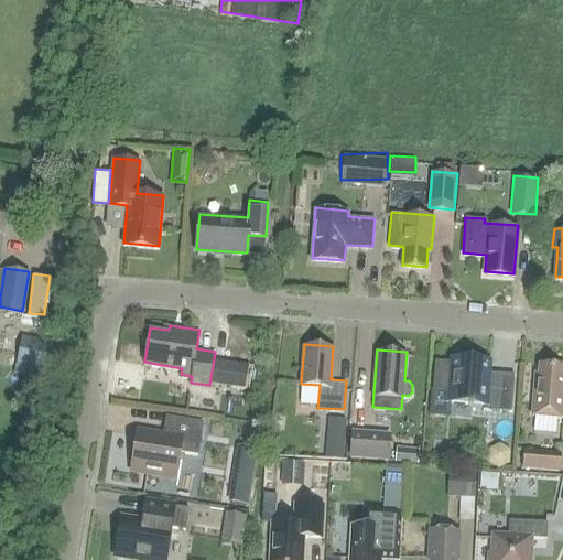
[(432,390),(451,391),(450,399),(484,402),(484,407),(511,409),(515,372),(488,369),(488,358),(454,356),(453,359),(435,358),(432,390)]
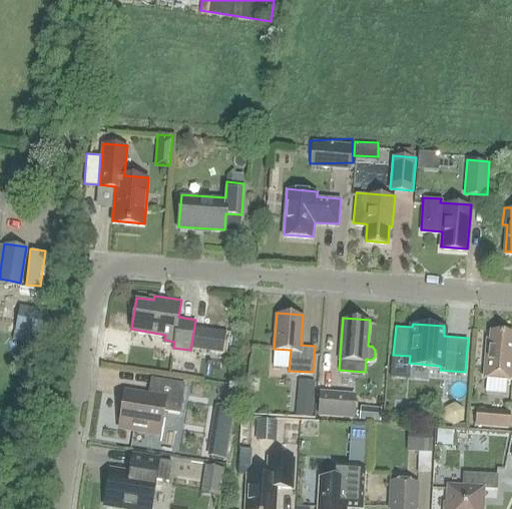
[(212,327),(211,347),(224,349),(226,328),(212,327)]
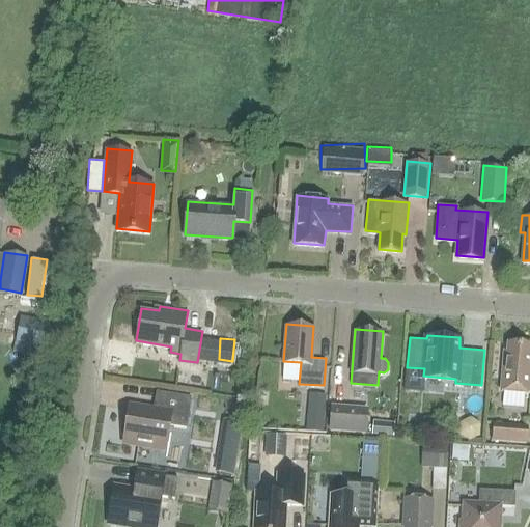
[(529,342),(508,341),(507,350),(504,350),(501,389),(529,391),(529,342)]
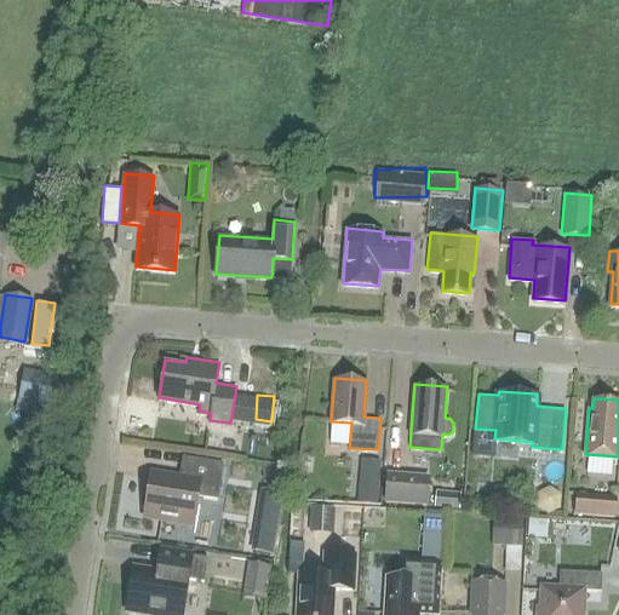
[(183,454),(179,476),(150,471),(147,494),(143,496),(142,503),(144,507),(144,512),(194,521),(199,494),(218,496),(223,461),(183,454)]
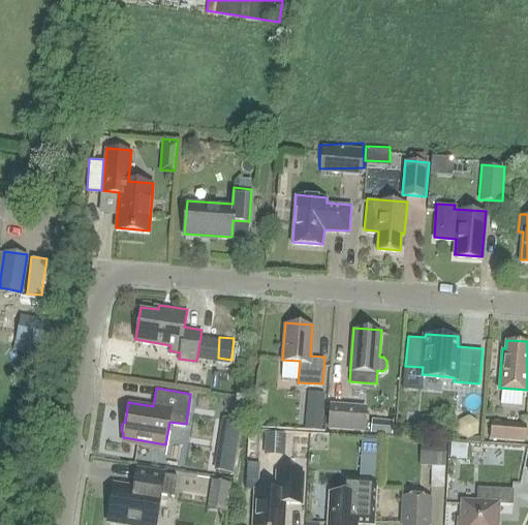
[(193,411),(215,412),(215,392),(194,392),(193,411)]
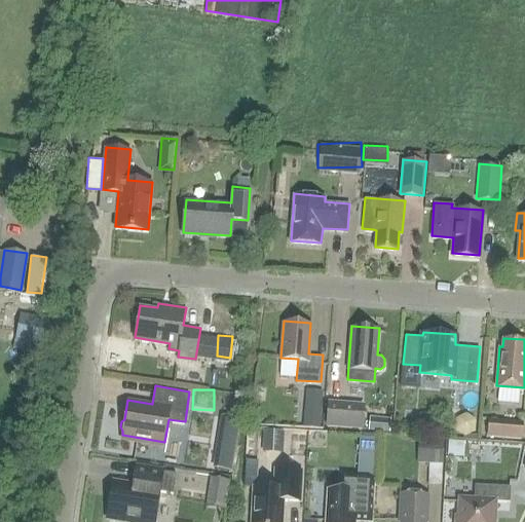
[(365,402),(328,399),(326,424),(363,426),(365,402)]
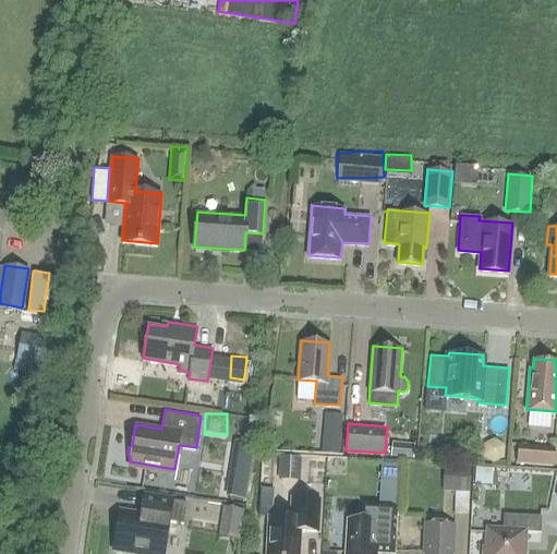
[(495,436),(483,442),(483,455),(493,461),(505,456),(505,444),(495,436)]
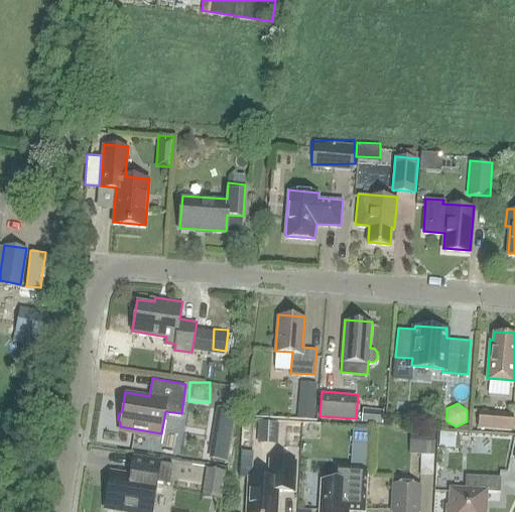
[(513,411),(479,408),(478,425),(511,428),(513,411)]
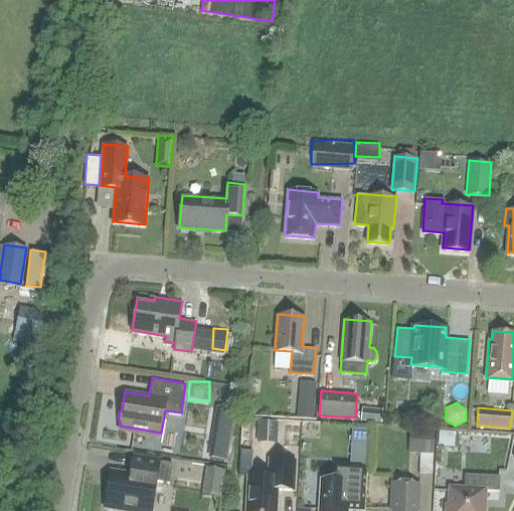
[(279,419),(258,418),(257,440),(278,441),(279,419)]
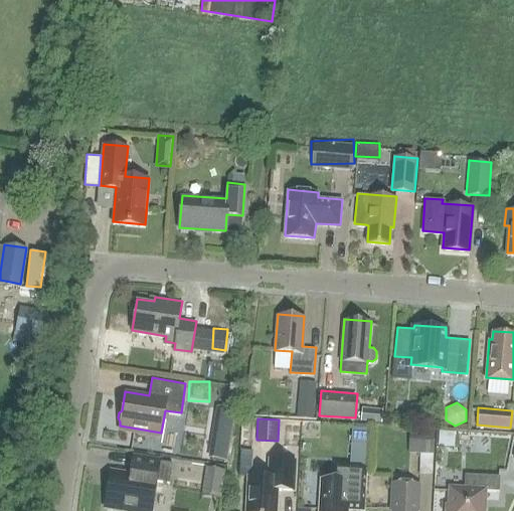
[(362,458),(367,426),(355,423),(353,436),(354,437),(351,456),(362,458)]
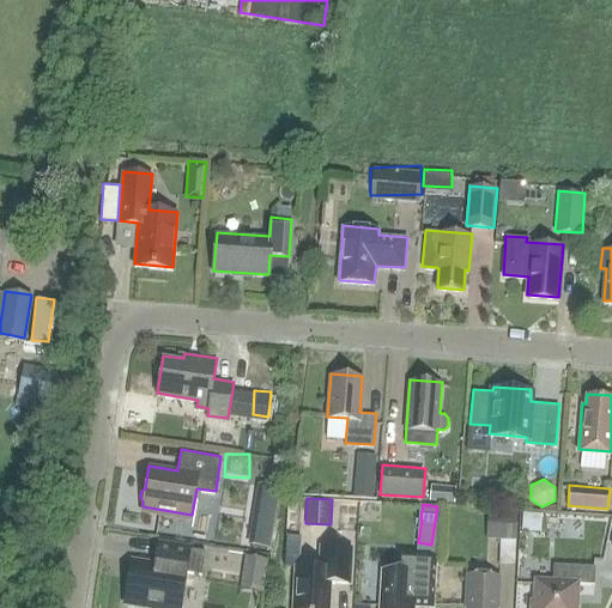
[(517,510),(488,509),(486,535),(515,537),(517,510)]
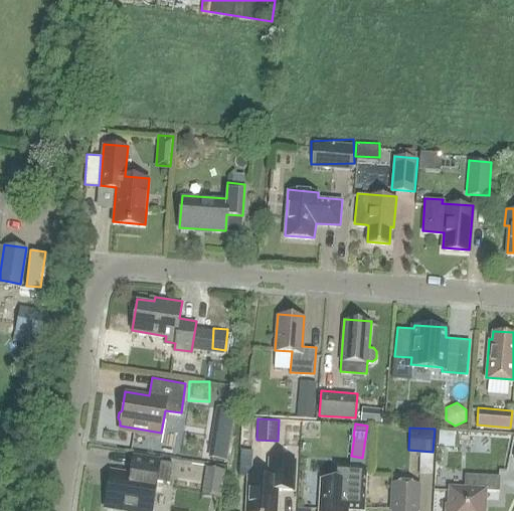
[(456,430),(440,429),(439,444),(455,446),(456,430)]
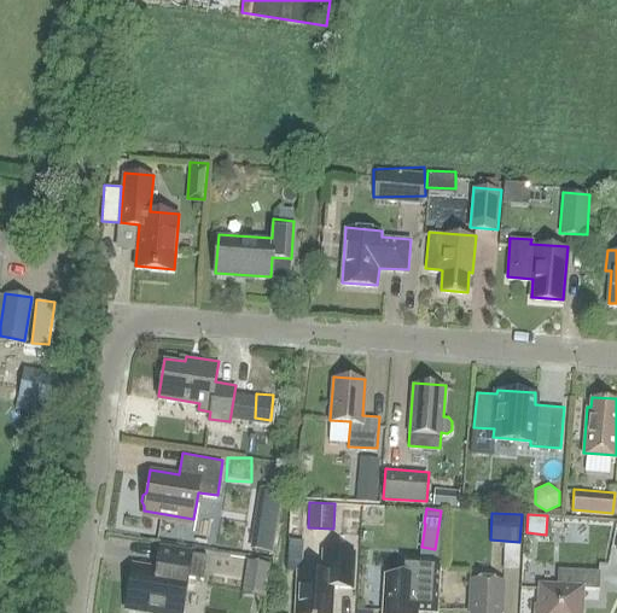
[(156,570),(132,565),(126,603),(181,612),(187,574),(203,577),(208,553),(159,546),(156,570)]
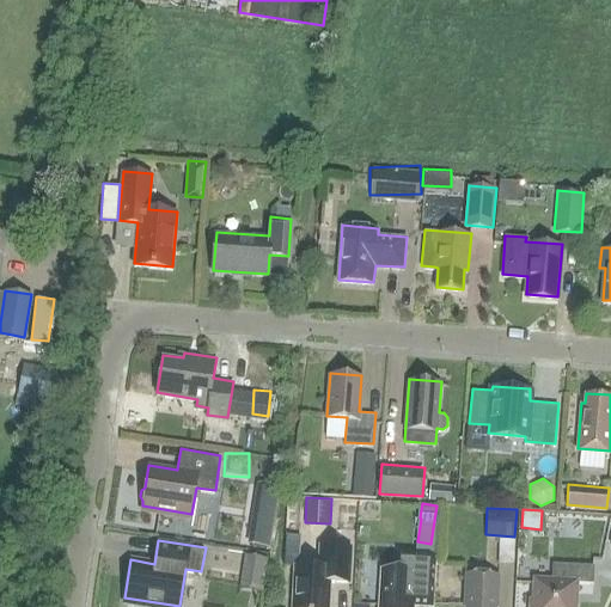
[(292,606),(328,606),(330,578),(349,580),(350,545),(319,543),(319,564),(295,563),(292,606)]
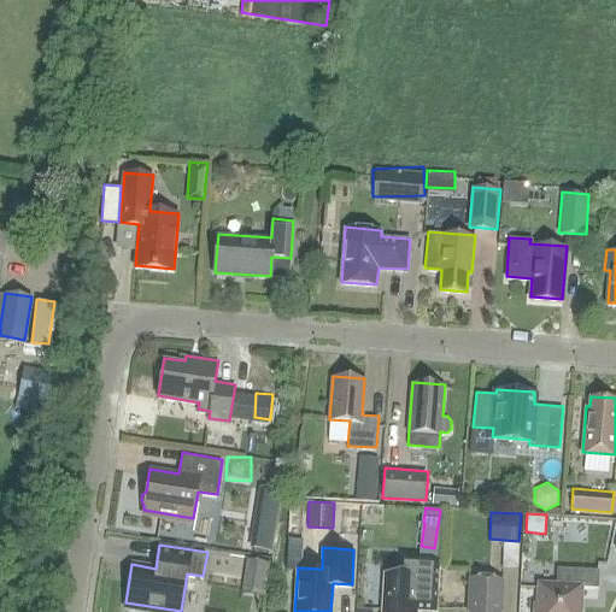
[(270,560),(246,555),(241,588),(265,592),(270,560)]
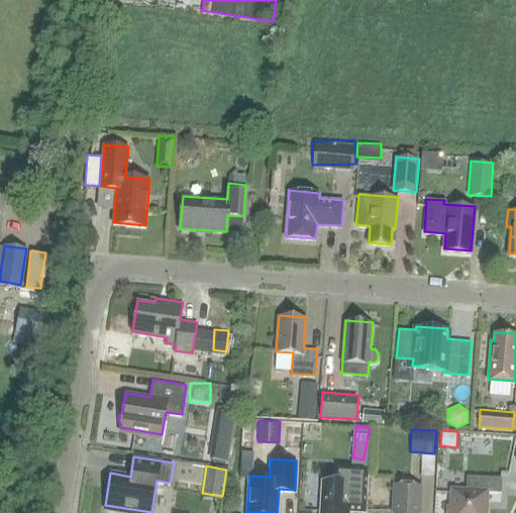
[(322,479),(319,512),(348,512),(349,511),(366,512),(368,469),(339,467),(338,480),(322,479)]
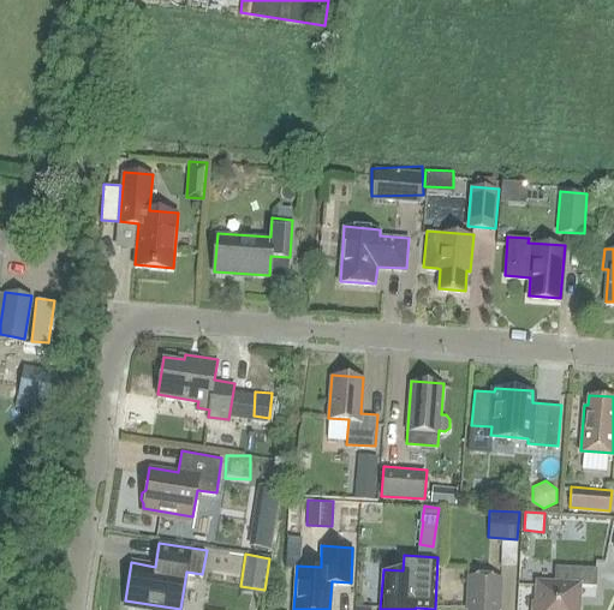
[(534,609),(577,609),(579,584),(596,584),(597,567),(555,564),(554,581),(538,581),(537,602),(535,602),(534,609)]
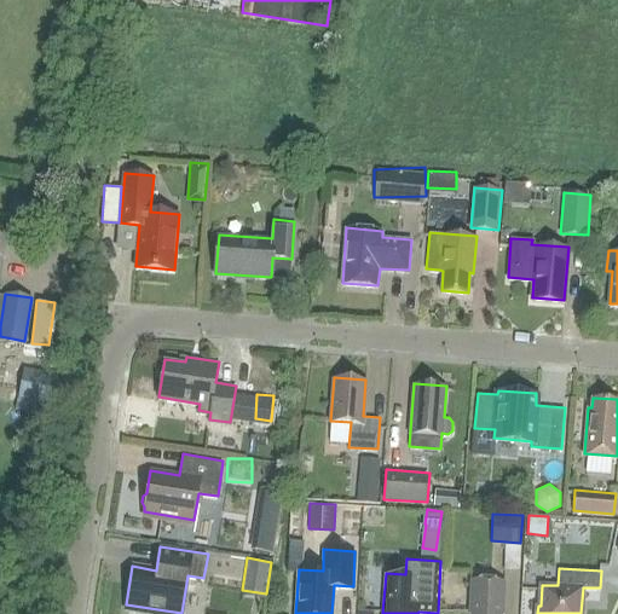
[(471,613),(501,613),(503,613),(506,580),(472,579),(469,612),(472,612),(471,613)]
